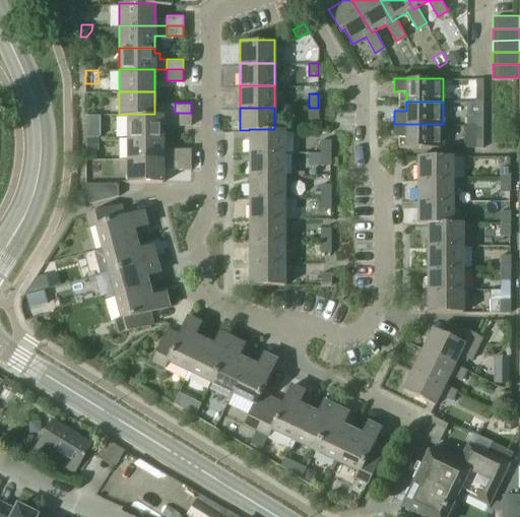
[(318,119),(318,108),(309,108),(309,119),(318,119)]
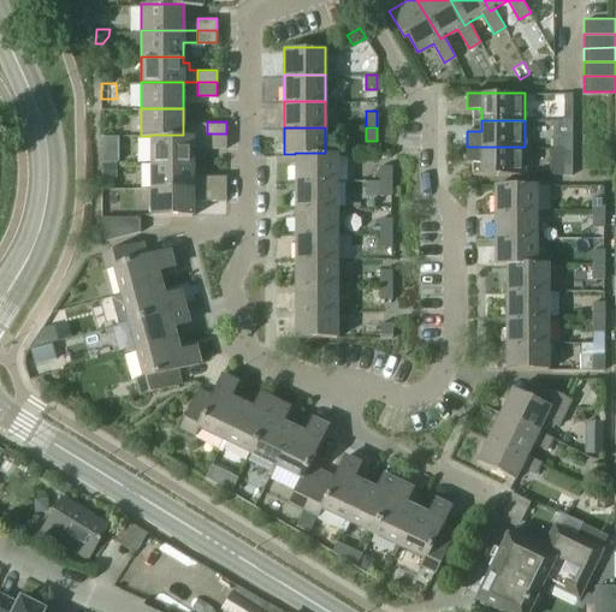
[(193,161),(193,134),(183,134),(183,135),(150,135),(150,136),(150,161),(193,161)]
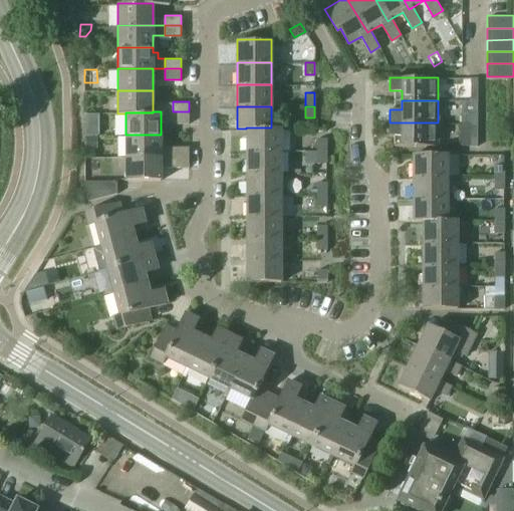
[(189,122),(189,111),(173,111),(173,122),(189,122)]
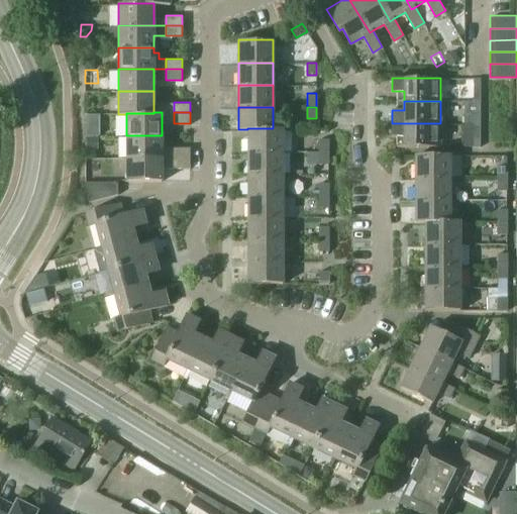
[(440,145),(440,123),(392,123),(392,136),(403,136),(403,145),(440,145)]
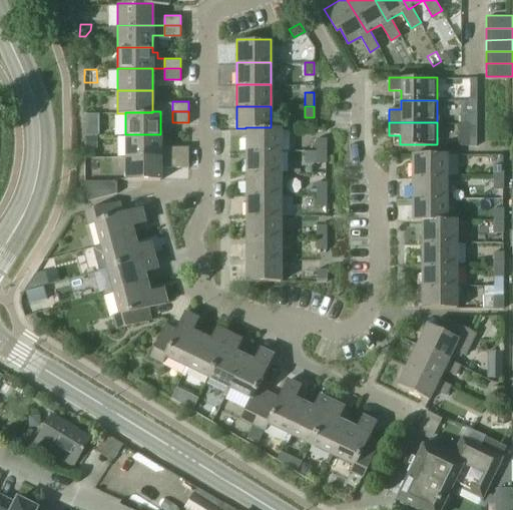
[(281,149),(280,127),(271,127),(245,127),(245,128),(245,149),(281,149)]
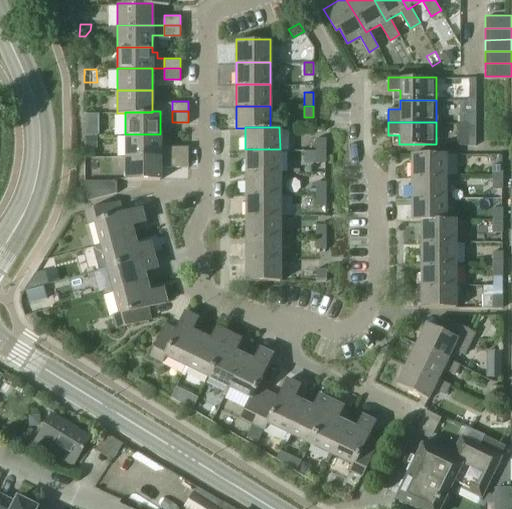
[(93,133),(85,133),(85,146),(96,146),(96,133),(93,133)]
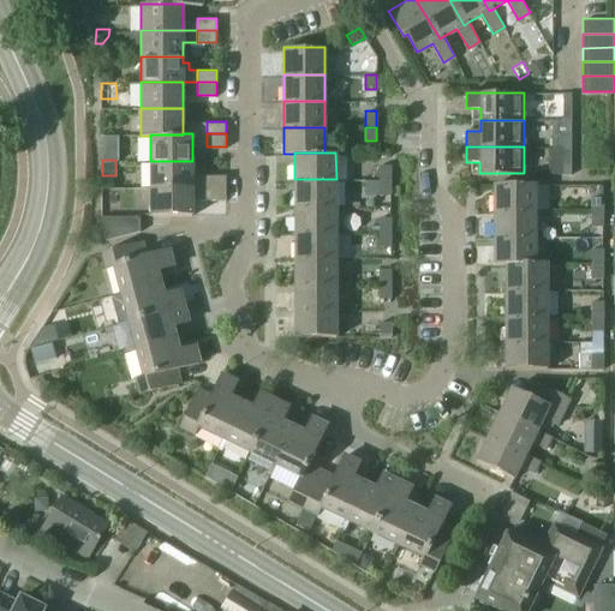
[(192,187),(192,161),(150,161),(150,187),(192,187)]
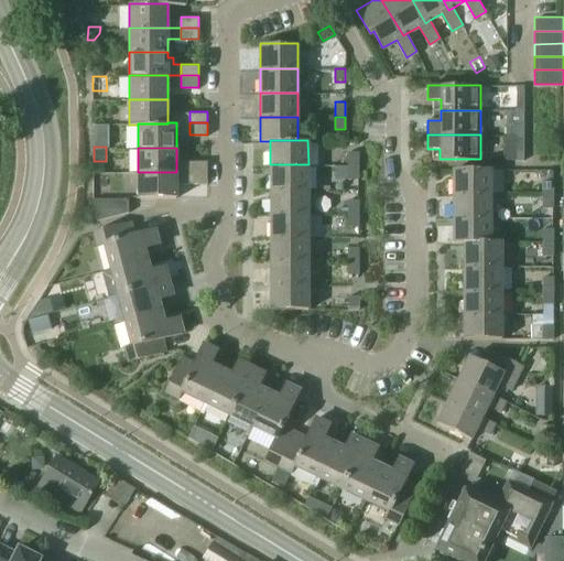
[(358,164),(358,151),(348,151),(348,164),(358,164)]
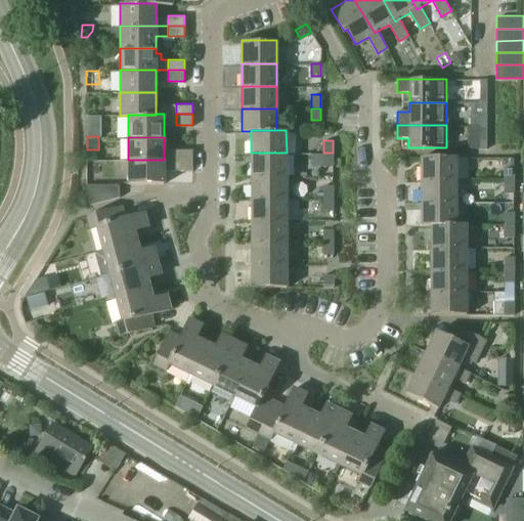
[(192,159),(192,148),(176,148),(176,160),(192,159)]
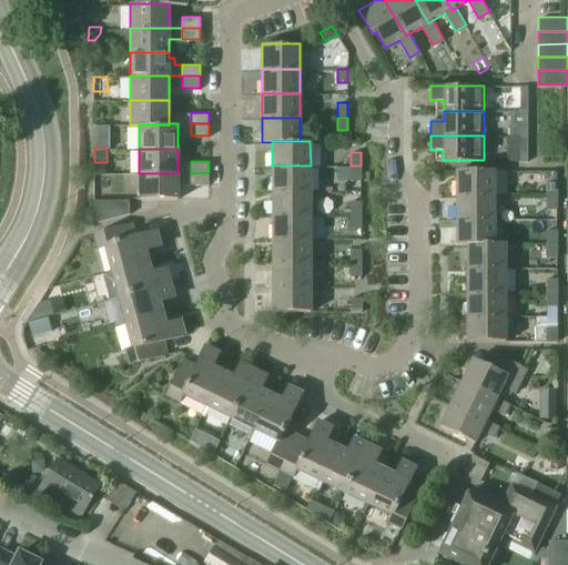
[(311,190),(311,165),(272,165),(272,190),(311,190)]
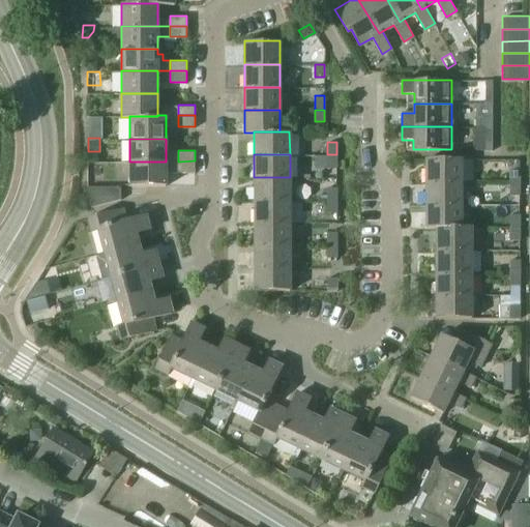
[(336,168),(336,154),(327,154),(327,168),(336,168)]
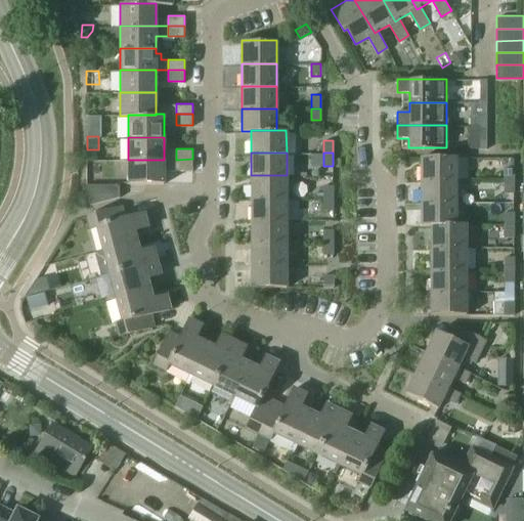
[(456,179),(456,157),(422,157),(422,179),(456,179)]
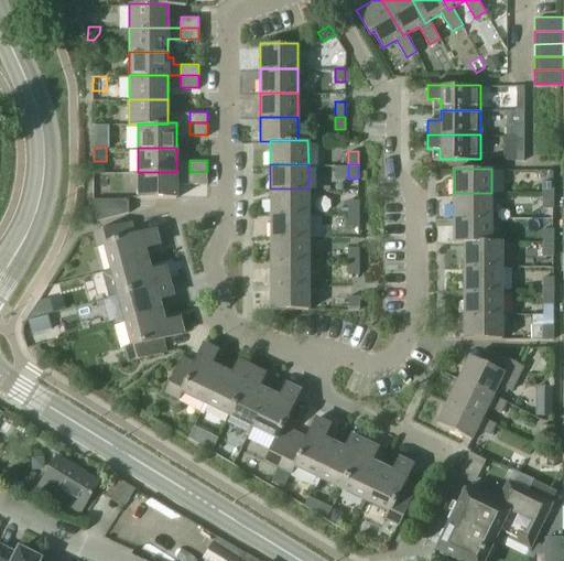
[(176,196),(176,182),(207,182),(207,171),(190,172),(176,172),(138,172),(138,196),(176,196)]
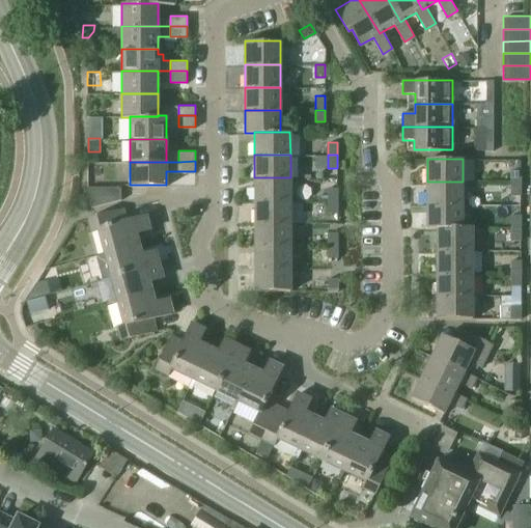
[(521,182),(521,169),(511,169),(511,182),(521,182)]
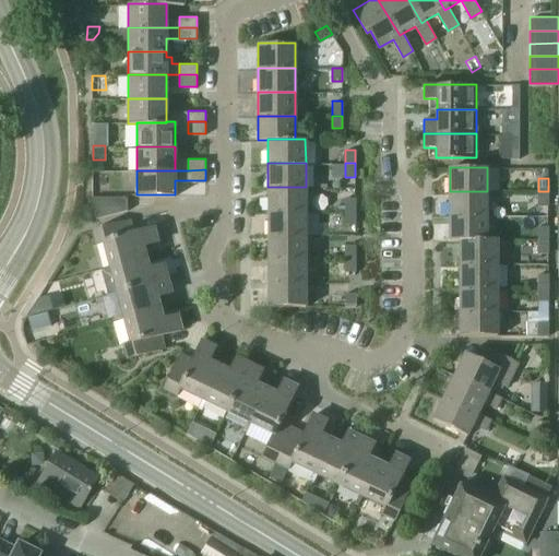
[(306,211),(306,187),(268,187),(268,211),(306,211)]
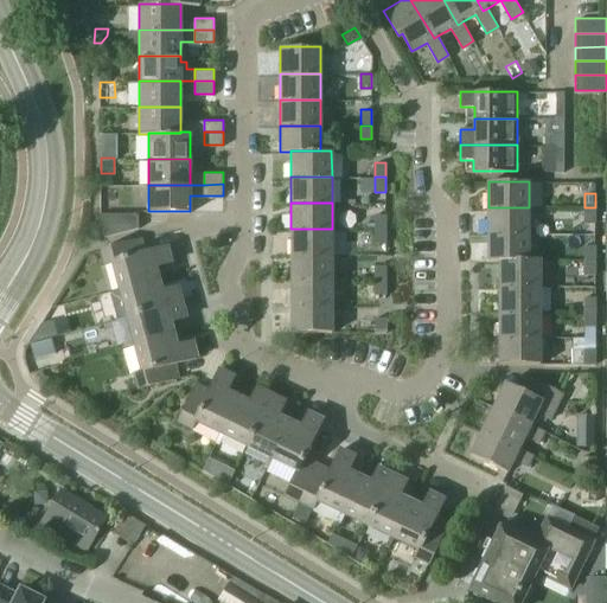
[(529,233),(529,207),(489,207),(489,233),(529,233)]
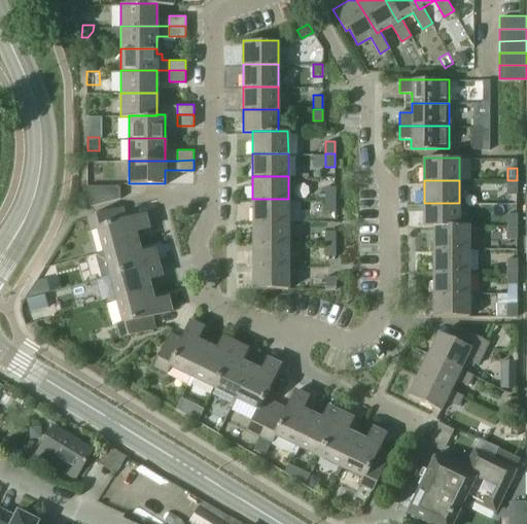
[(517,194),(517,180),(507,180),(507,194),(517,194)]
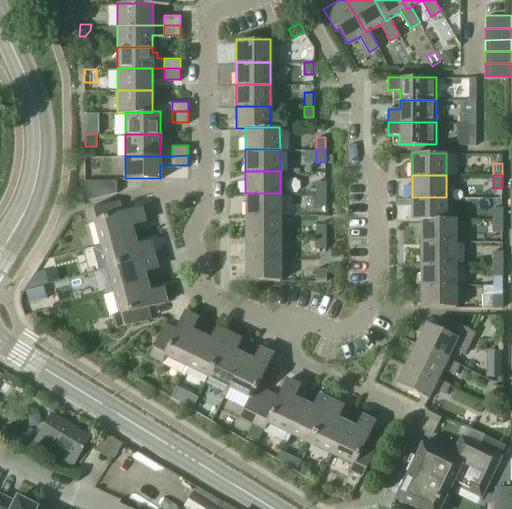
[(116,179),(84,179),(84,185),(88,199),(116,191),(116,179)]
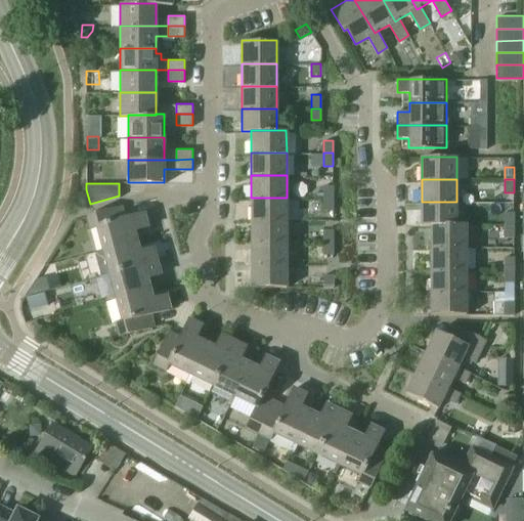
[(333,198),(333,184),(323,184),(323,198),(333,198)]
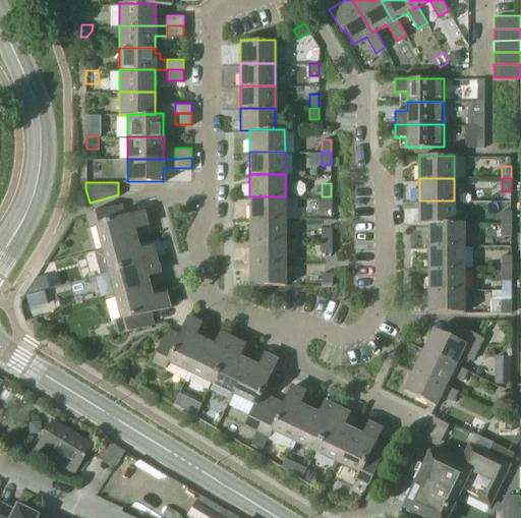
[(285,218),(285,196),(249,196),(249,218),(285,218)]
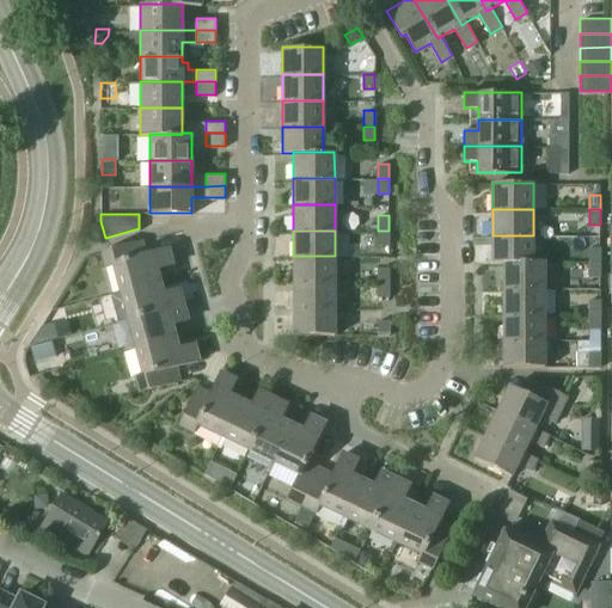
[(389,245),(389,231),(378,231),(378,245),(389,245)]
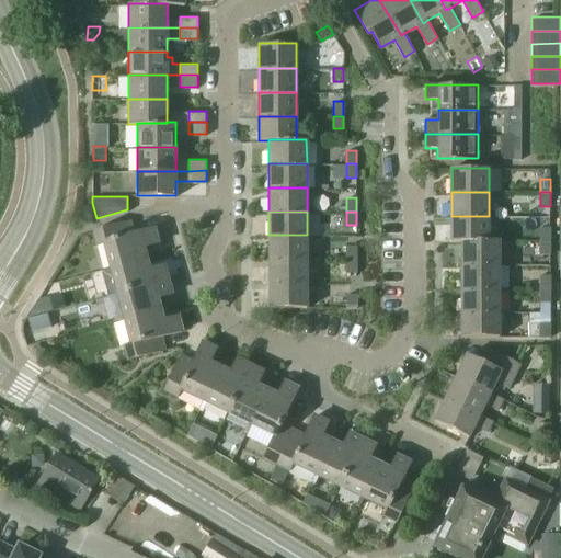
[(489,240),(489,216),(451,216),(451,240),(460,240),(489,240)]
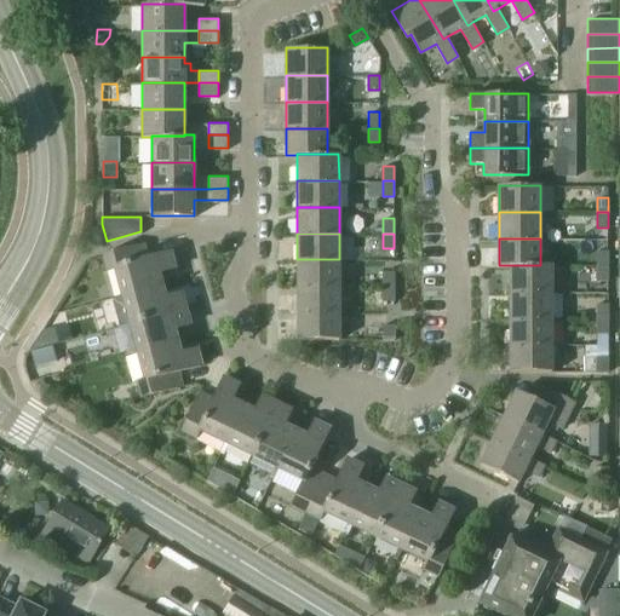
[(159,272),(174,268),(170,251),(147,257),(143,242),(103,253),(107,269),(114,268),(121,294),(161,285),(159,272)]
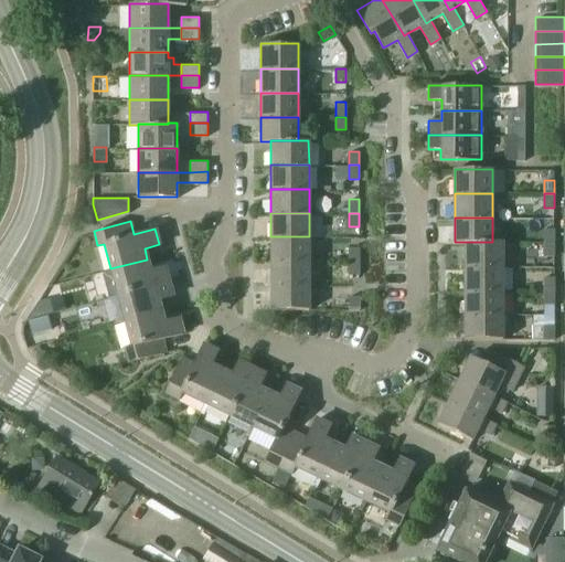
[(554,241),(554,229),(531,229),(531,241),(543,241),(554,241)]
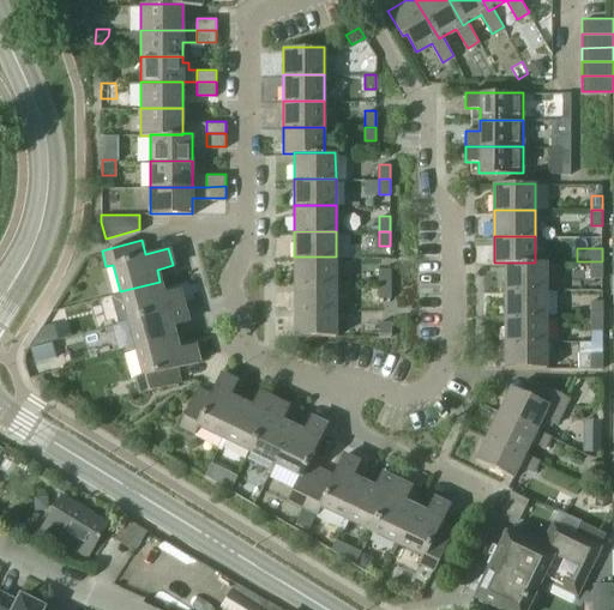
[(336,283),(336,257),(294,257),(294,283),(336,283)]
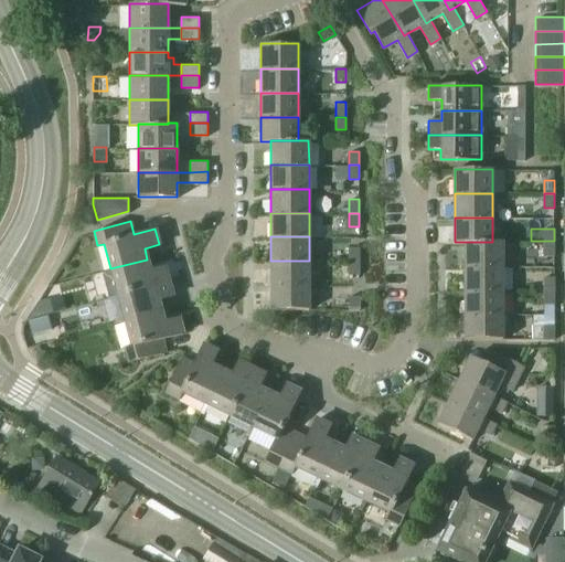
[(554,255),(554,241),(543,241),(543,255),(554,255)]
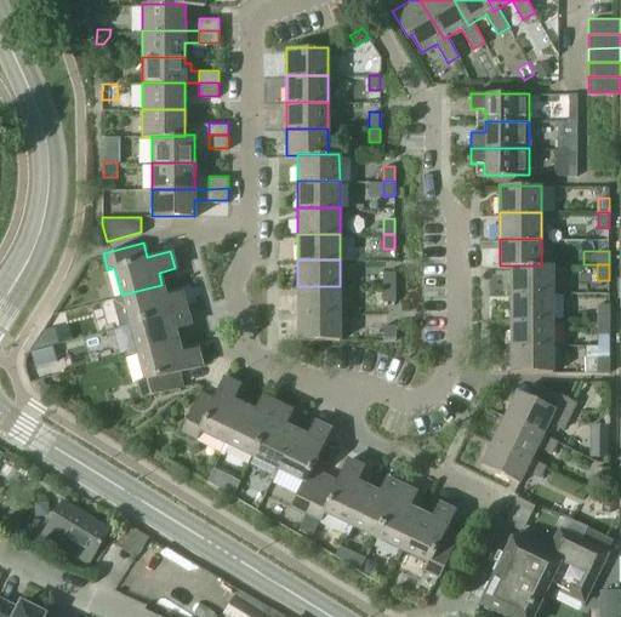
[(552,292),(552,266),(541,266),(510,266),(510,292),(552,292)]
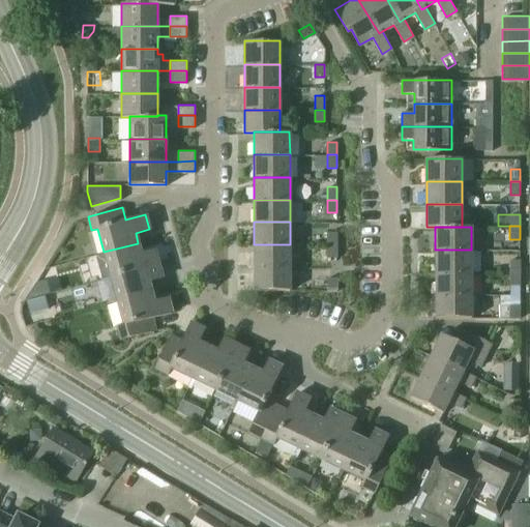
[(336,244),(336,232),(327,232),(327,244),(336,244)]
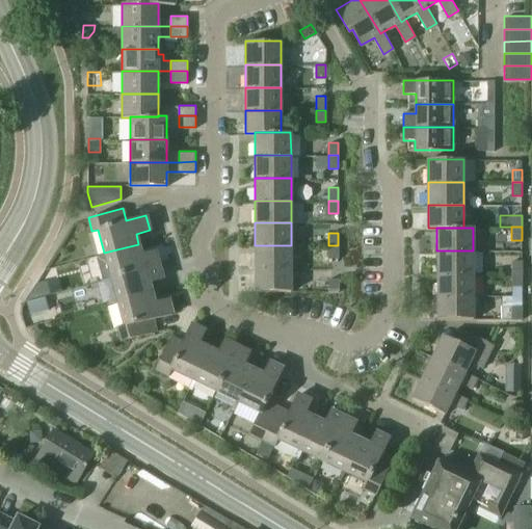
[(159,264),(155,250),(141,254),(138,244),(104,253),(96,255),(97,258),(106,256),(111,276),(159,264)]
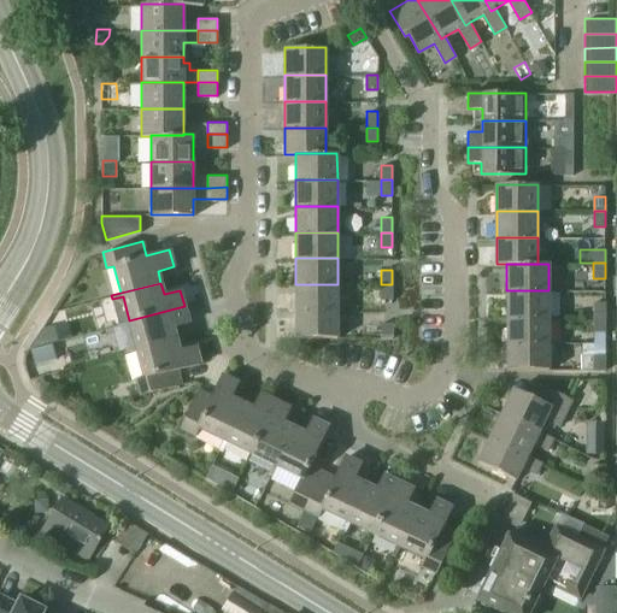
[(338,310),(338,284),(295,284),(295,310),(338,310)]
